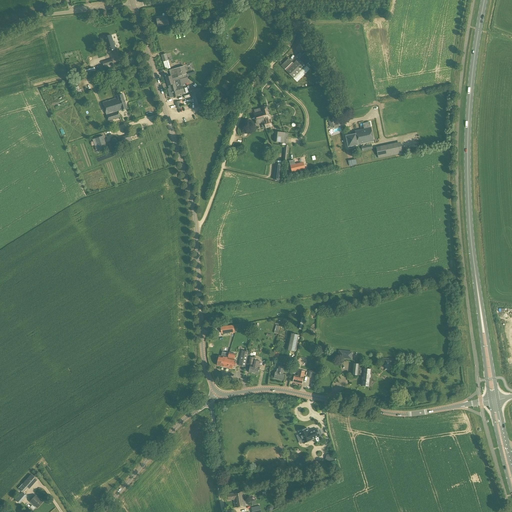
[(158,26),(169,24),(168,15),(157,17),(158,26)]
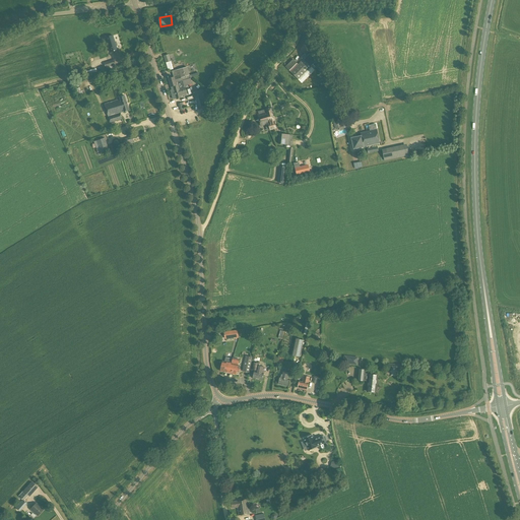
[(115,43),(113,36),(107,38),(106,36),(102,38),(104,46),(107,45),(106,44),(108,44),(110,52),(117,50),(116,46),(115,46),(114,43),(115,43)]
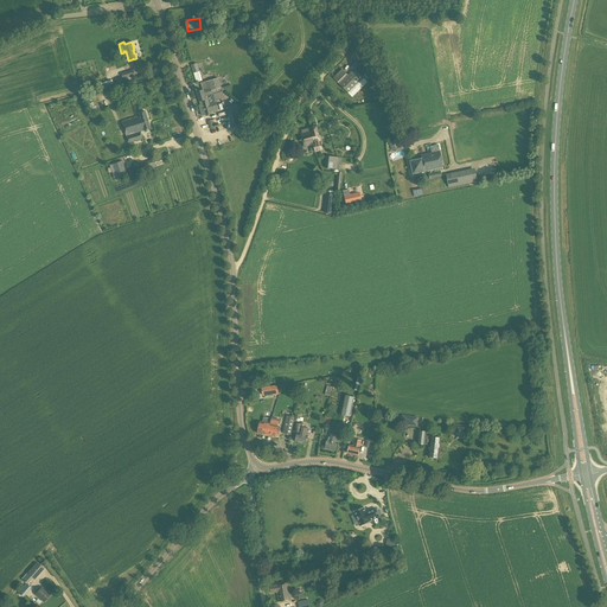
[(363,77),(370,71),(362,63),(349,75),(343,69),(333,77),(339,83),(339,84),(349,93),(364,77),(363,77)]
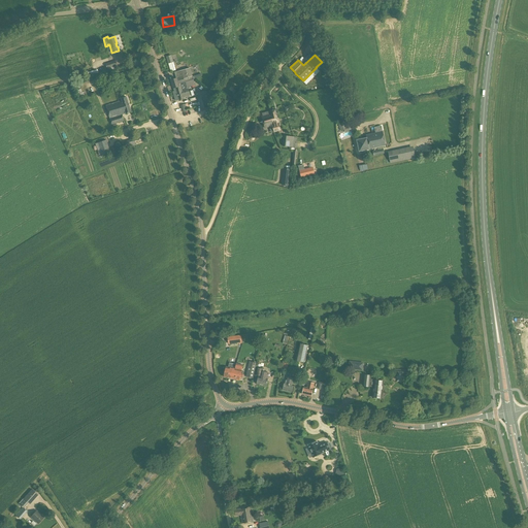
[(171,56),(166,57),(168,64),(171,72),(175,70),(171,56)]
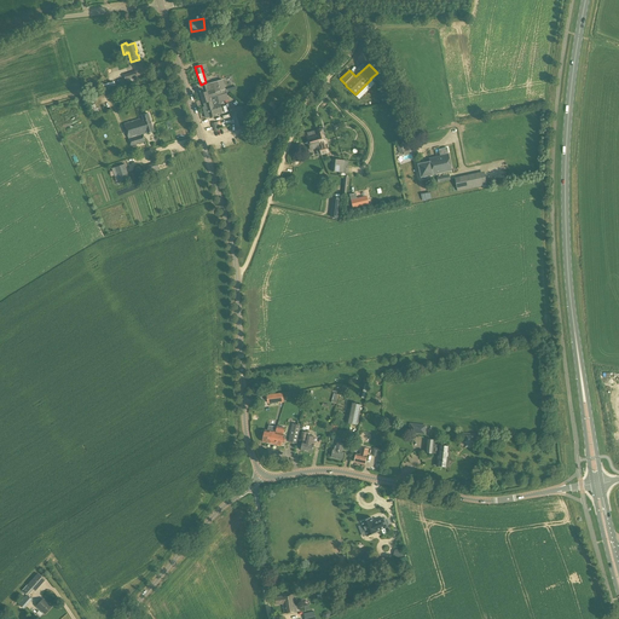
[(138,80),(136,71),(123,75),(126,81),(131,80),(132,81),(138,80)]
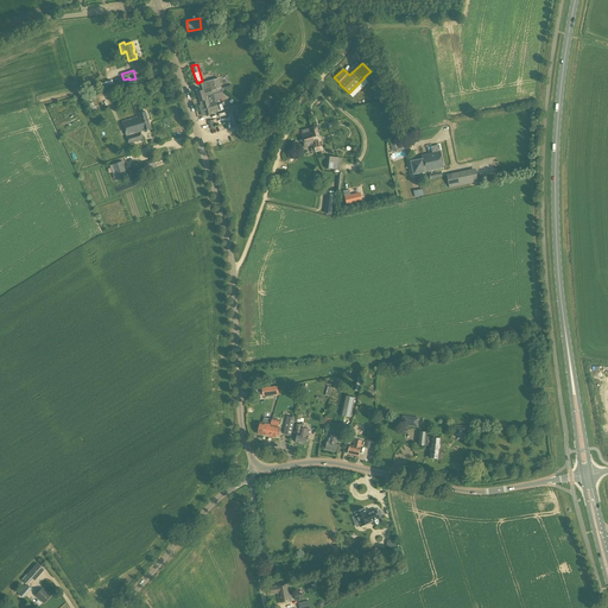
[(200,106),(203,116),(213,113),(211,112),(219,109),(216,101),(214,95),(214,94),(225,90),(223,88),(223,87),(222,88),(219,78),(202,83),(203,89),(197,92),(198,95),(197,95),(197,97),(200,97),(201,101),(204,100),(206,103),(200,106)]
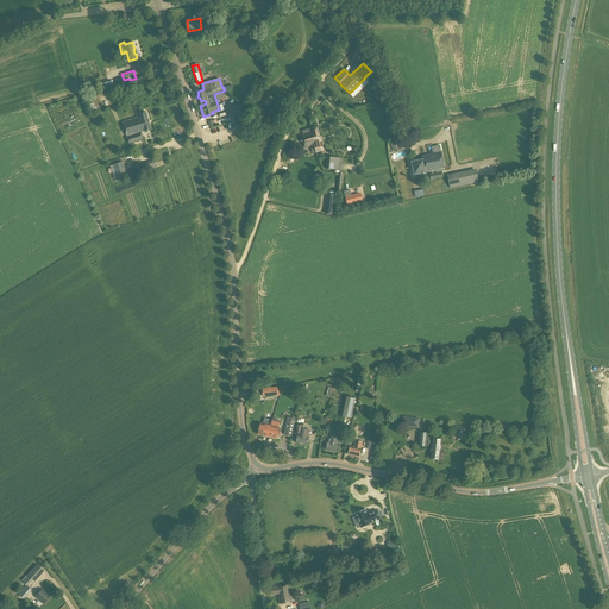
[(117,104),(121,117),(133,113),(129,100),(117,104)]
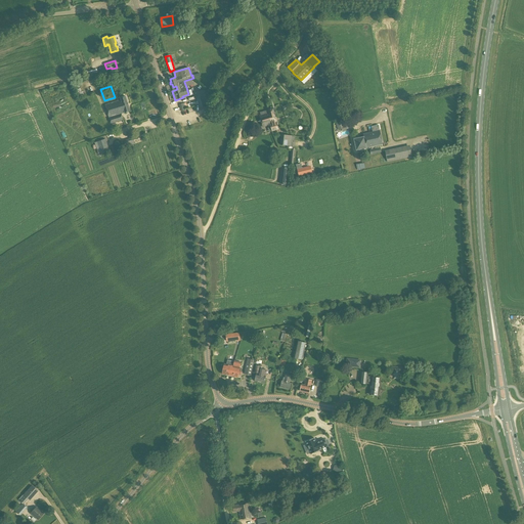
[(195,95),(198,101),(199,106),(200,108),(206,106),(205,102),(208,102),(207,99),(208,99),(210,99),(210,98),(209,95),(207,95),(207,96),(206,93),(195,95)]
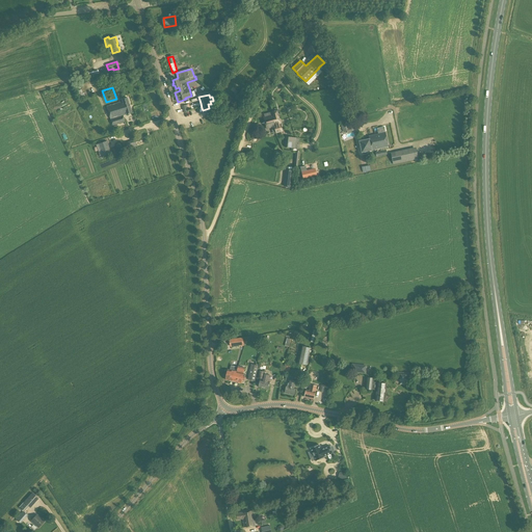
[(228,96),(223,100),(230,106),(234,101),(228,96)]
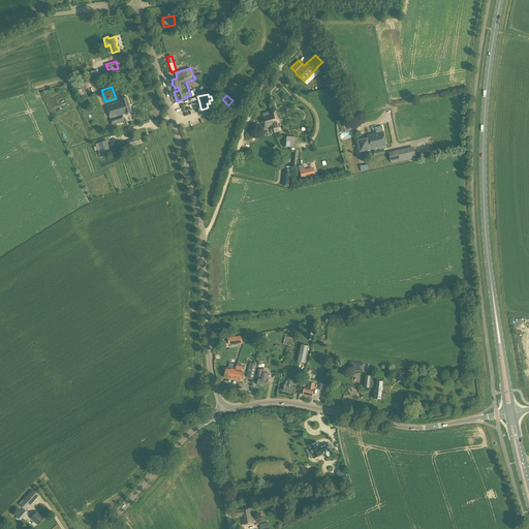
[(122,100),(106,105),(112,125),(124,121),(122,115),(131,112),(127,97),(122,99),(122,100)]
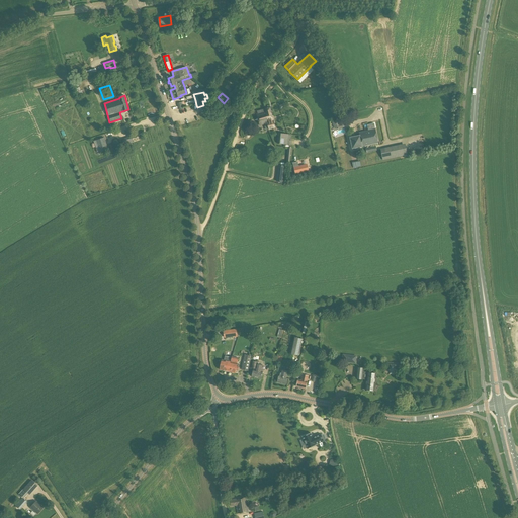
[(193,106),(196,105),(195,100),(185,103),(184,101),(177,103),(179,110),(183,109),(182,107),(193,104),(193,106)]
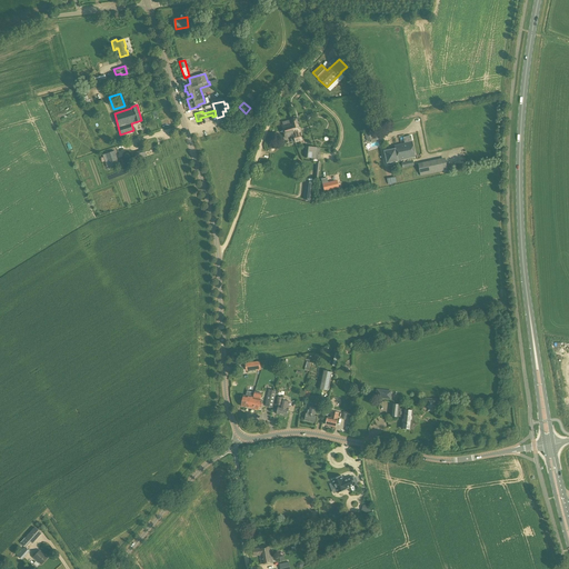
[(296,118),(282,122),(283,125),(282,125),(286,137),(292,135),(293,137),(295,137),(296,142),(302,140),(300,132),(296,118)]
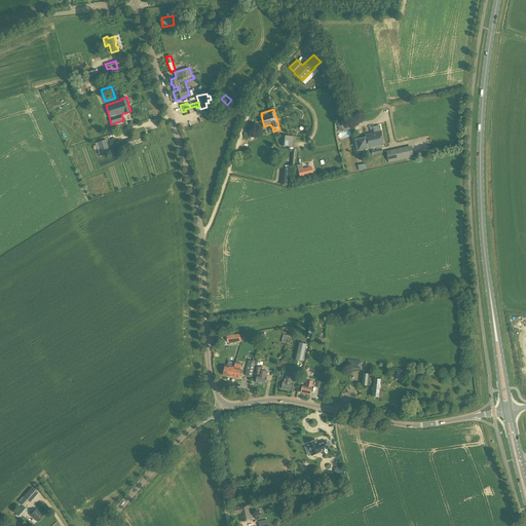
[(370,140),(371,147),(384,145),(381,130),(371,133),(373,140),(370,140)]
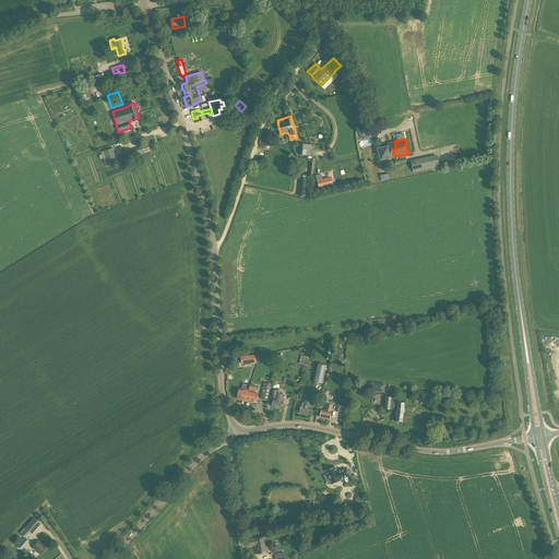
[(381,159),(394,156),(393,149),(396,149),(394,141),(389,143),(389,146),(378,149),(381,159)]
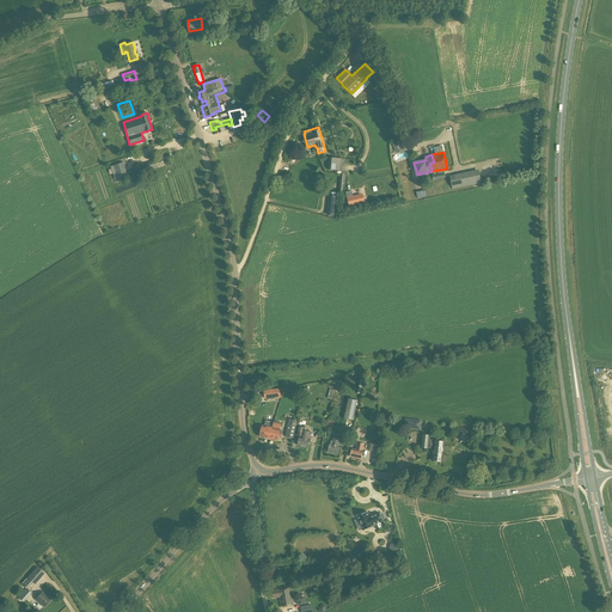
[(340,171),(341,159),(328,158),(328,170),(340,171)]
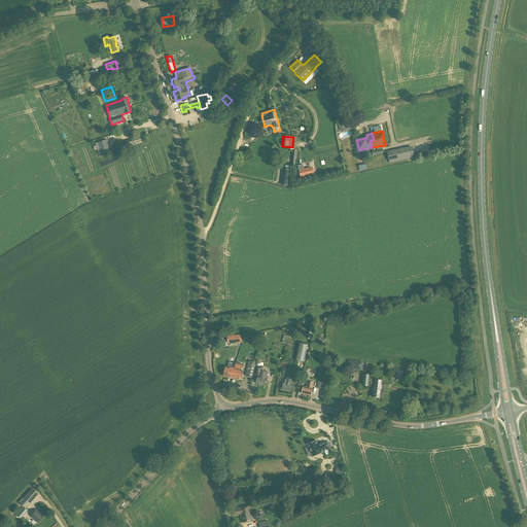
[(106,139),(98,142),(102,153),(110,150),(106,139)]
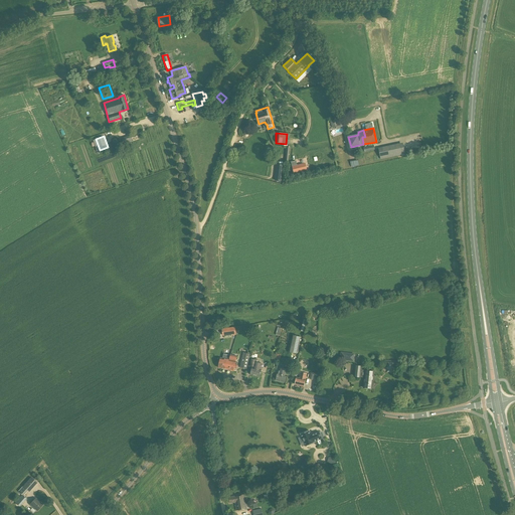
[(124,146),(127,145),(127,144),(133,142),(131,136),(122,138),(124,146)]
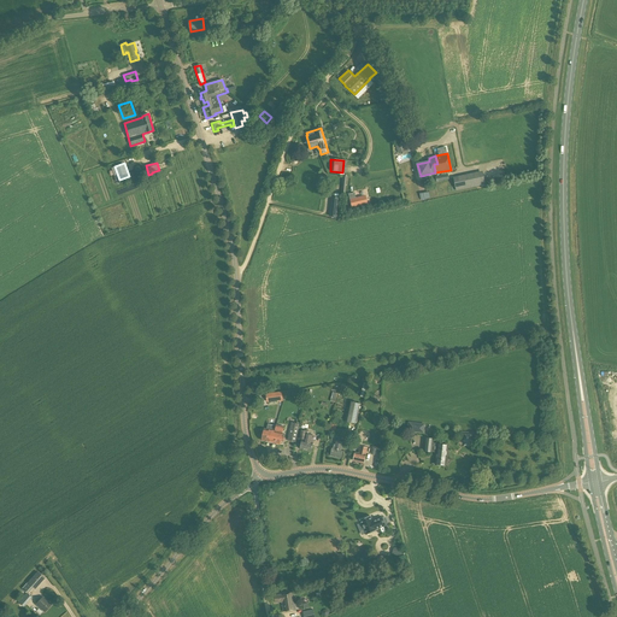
[(456,191),(486,184),(482,171),(453,177),(456,191)]
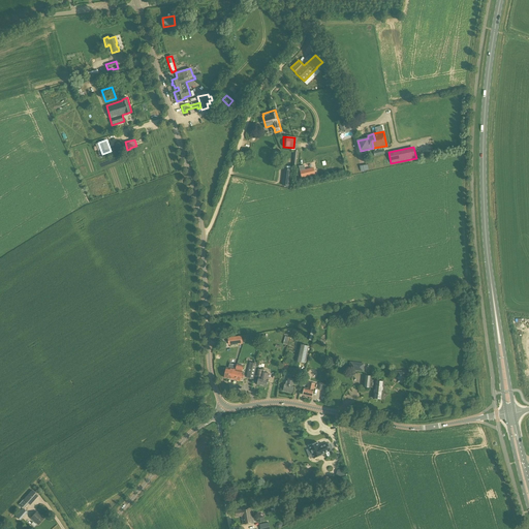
[(277,161),(280,151),(274,149),(272,154),(273,154),(272,160),(277,161)]
